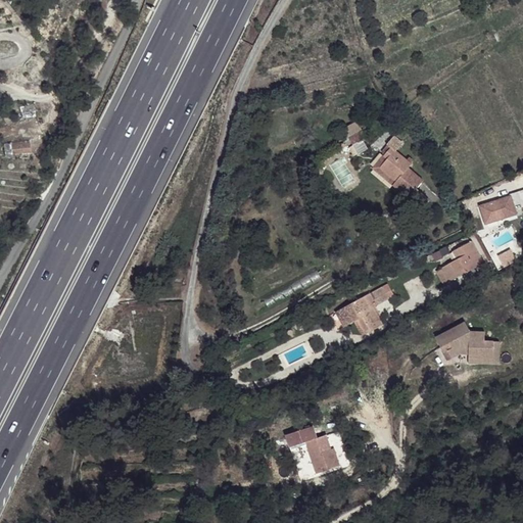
[(359,142),(351,134),(340,145),(347,152),(359,142)]
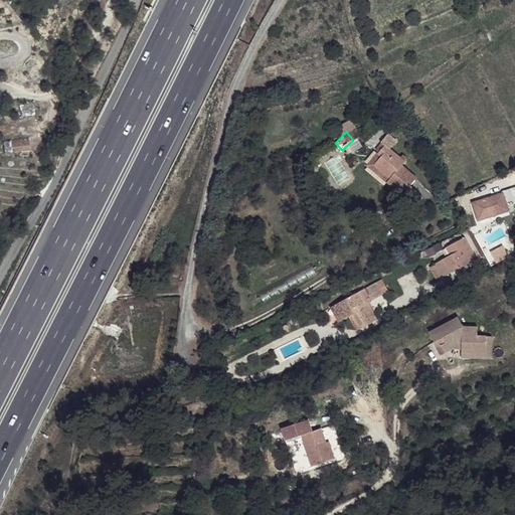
[(397,140),(387,133),(381,141),(384,144),(378,152),(382,155),(376,164),(390,176),(387,180),(403,192),(411,182),(416,176),(401,163),(404,159),(391,148),(397,140)]
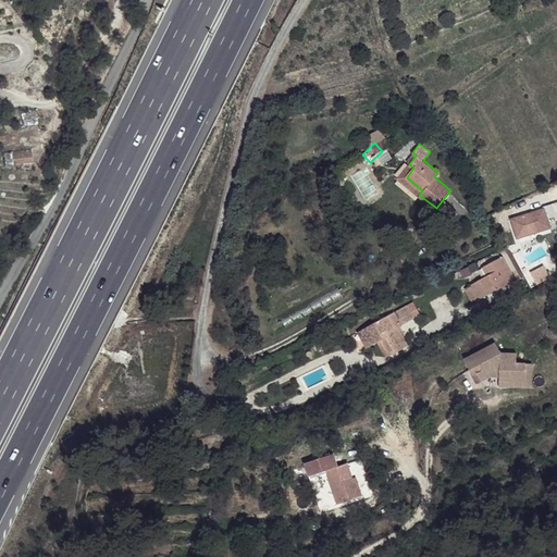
[(21,151),(12,153),(14,161),(23,160),(21,151)]
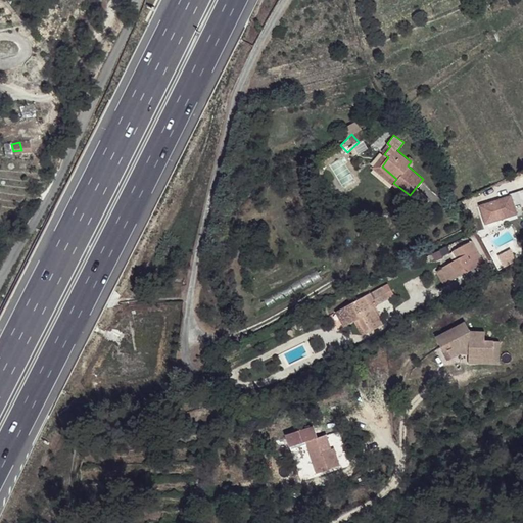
[(388,157),(384,154),(374,168),(393,183),(396,179),(382,167),(388,157)]
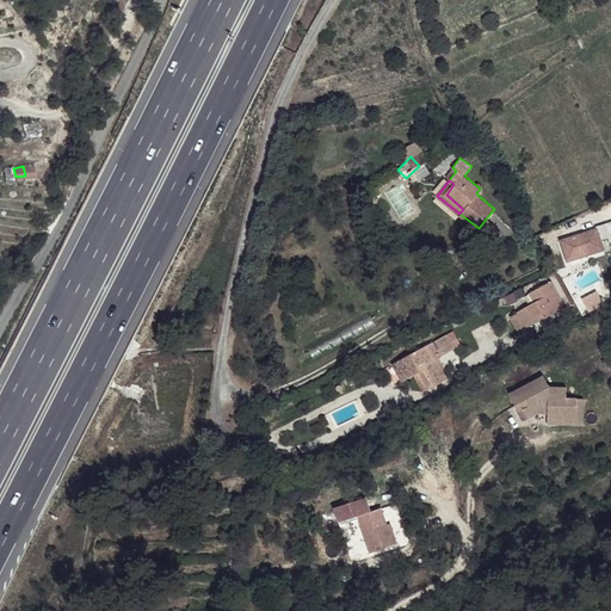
[(503,228),(488,216),(479,228),(493,240),(503,228)]
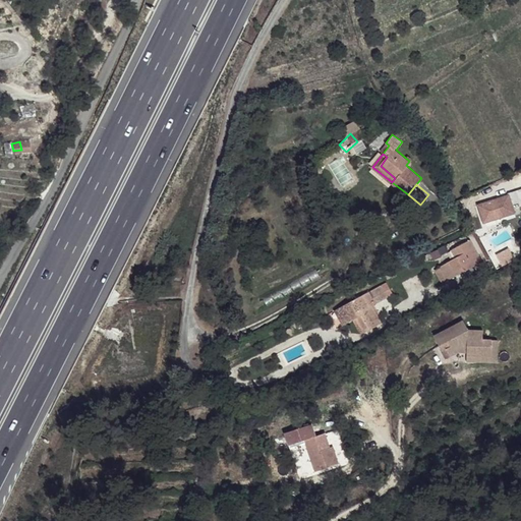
[(476,205),(480,225),(516,218),(511,196),(476,205)]
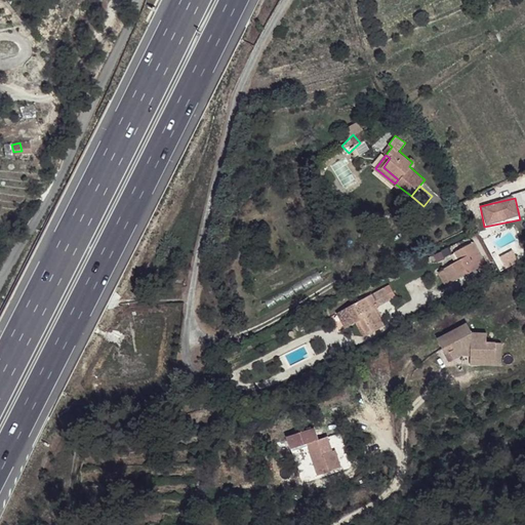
[(474,242),(459,249),(465,258),(469,256),(476,270),(487,265),(474,242)]
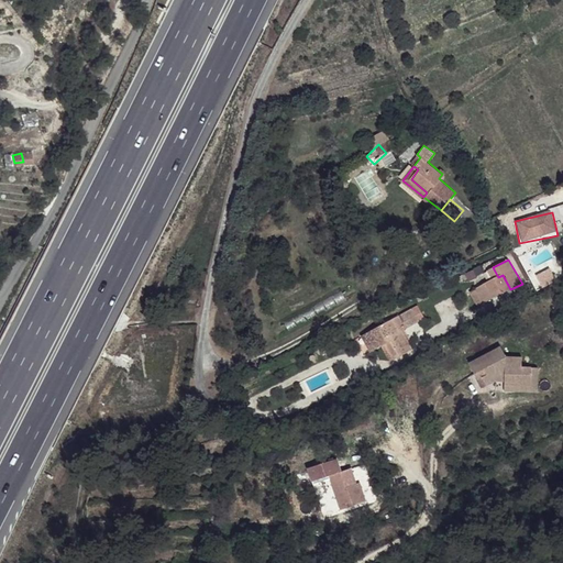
[(493,267),(486,271),(492,280),(498,277),(493,267)]
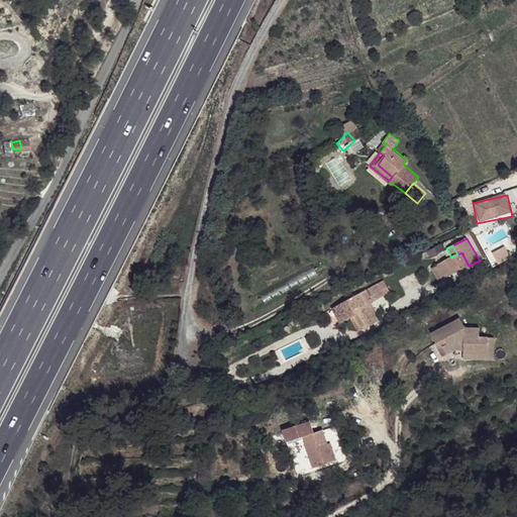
[(469,266),(461,252),(457,254),(451,257),(446,261),(454,274),(469,266)]
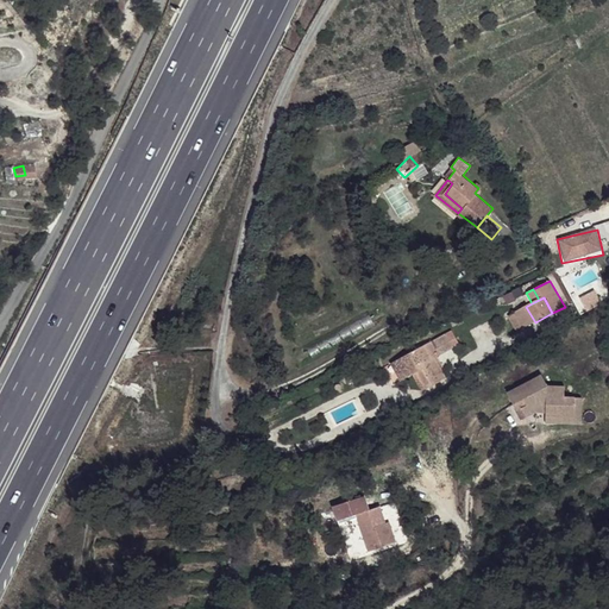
[(535,322),(526,307),(515,313),(523,331),(535,322)]
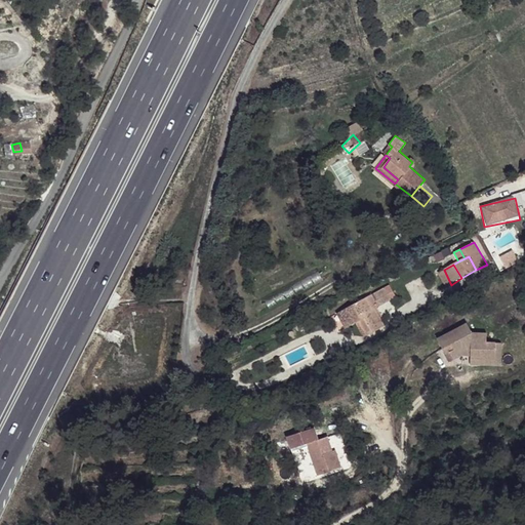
[(451,285),(444,270),(439,273),(447,287),(451,285)]
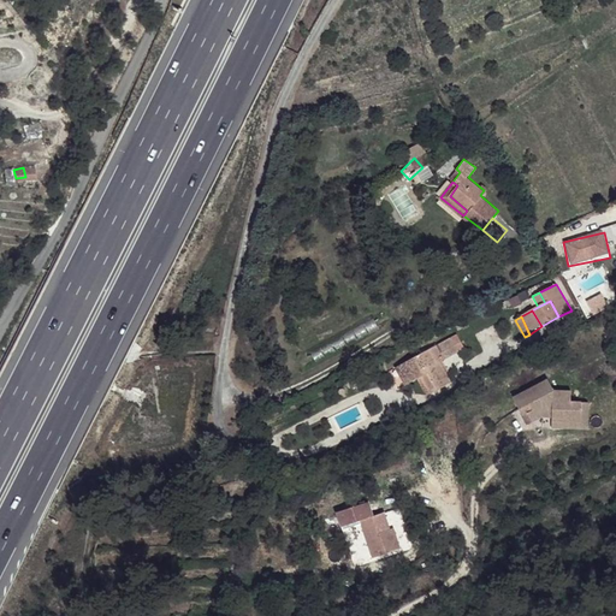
[(457,336),(451,338),(458,353),(465,350),(457,336)]
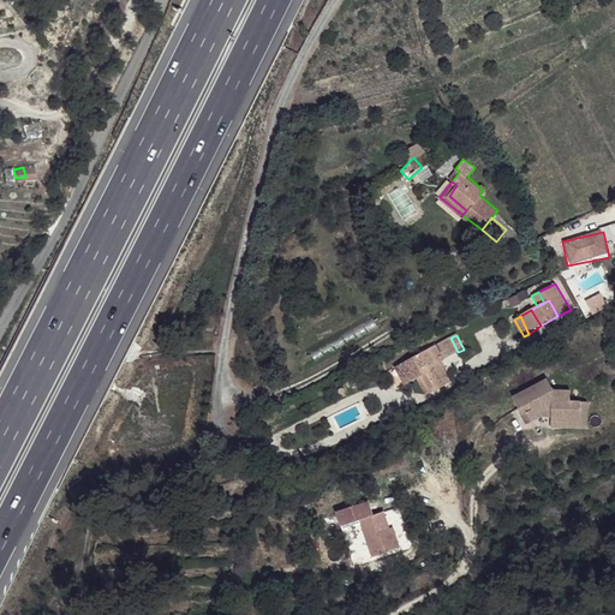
[(458,352),(451,338),(435,345),(442,360),(458,352)]
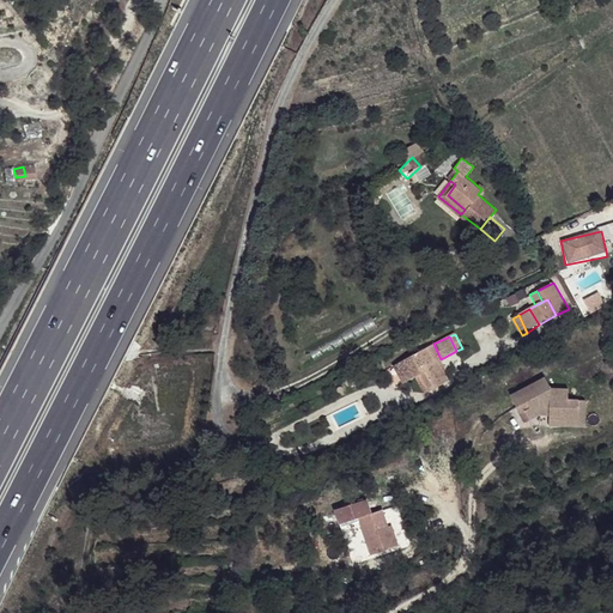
[(441,359),(434,344),(413,353),(420,371),(417,372),(425,392),(445,382),(437,360),(441,359)]
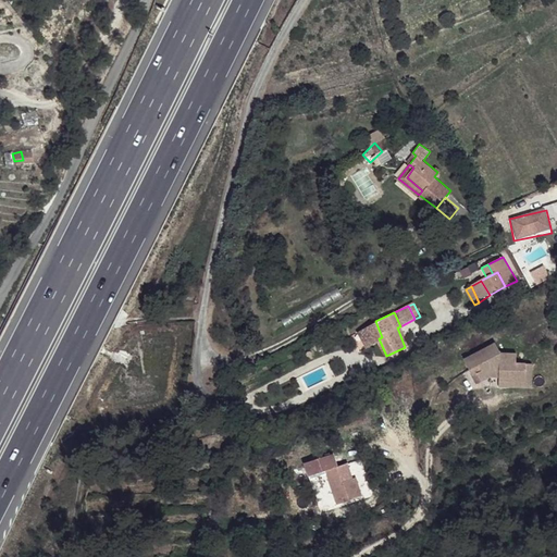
[(382,337),(375,321),(371,323),(379,338),(382,337)]
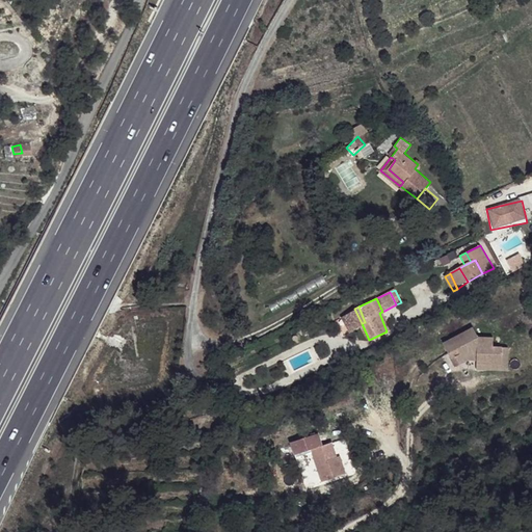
[(476,327),(445,344),(450,353),(460,348),(463,354),(458,357),(462,365),(469,361),(480,362),(479,364),(490,365),(505,366),(505,355),(505,347),(497,346),(490,346),(490,338),(480,337),(476,327)]
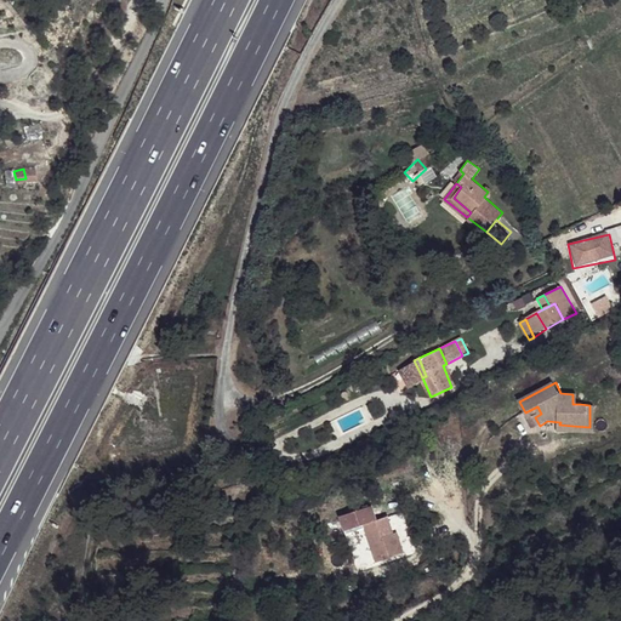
[(537,406),(525,412),(530,420),(535,417),(541,414),(537,406)]
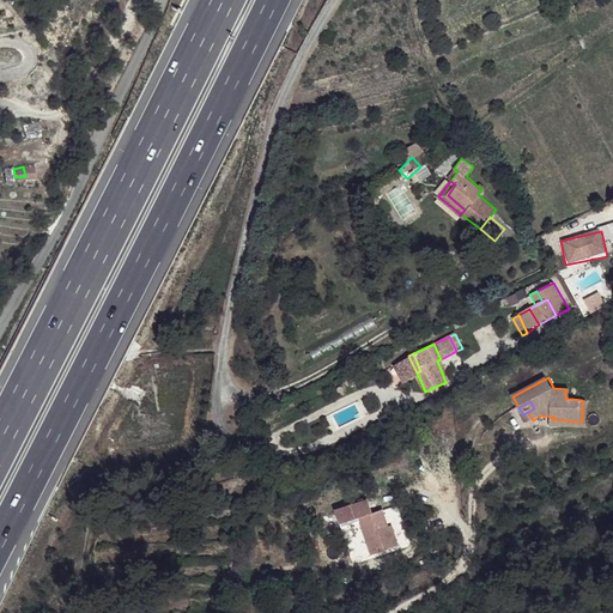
[(589,407),(582,410),(582,422),(565,420),(556,426),(587,429),(589,407)]
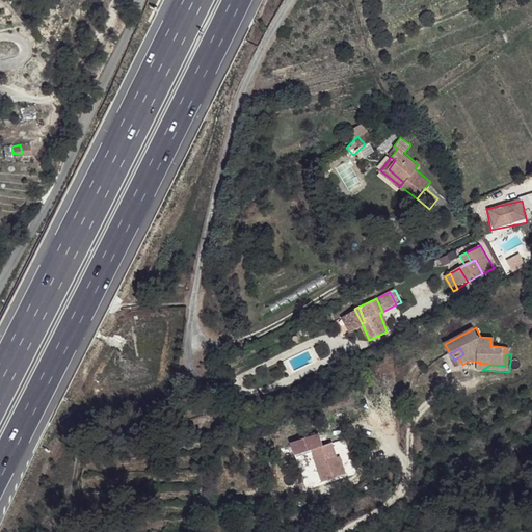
[(328,446),(300,452),(303,466),(320,462),(327,496),(351,490),(346,471),(341,473),(337,458),(331,459),(328,446)]
